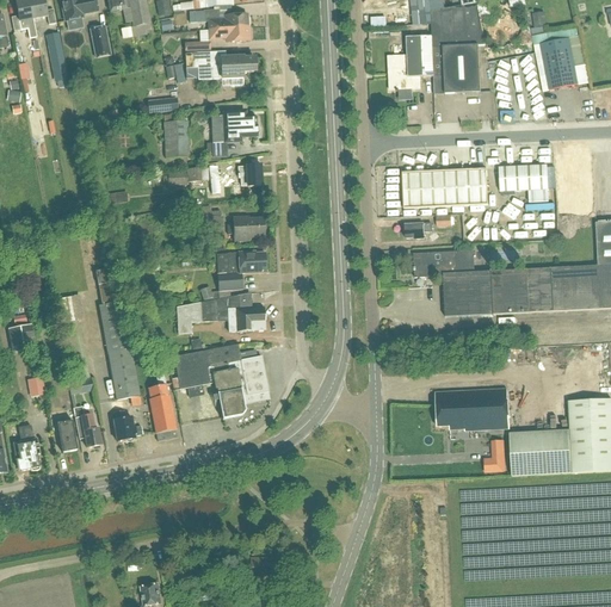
[(19,20),(34,18),(30,0),(20,0),(16,1),(18,14),(11,17),(14,30),(22,29),(19,20)]
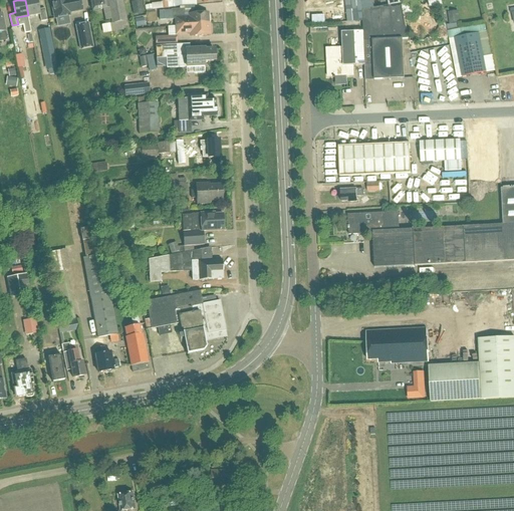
[(25,0),(28,15),(39,13),(41,20),(47,18),(44,7),(39,8),(37,0),(25,0)]
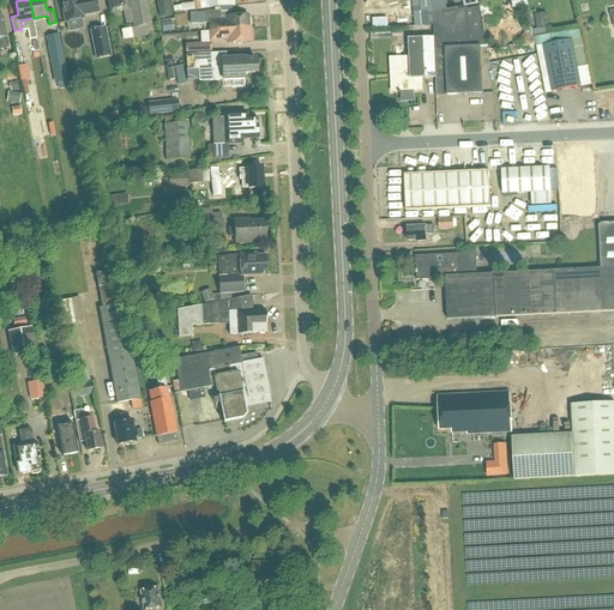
[(61,0),(65,20),(84,17),(83,13),(98,10),(96,0),(61,0)]
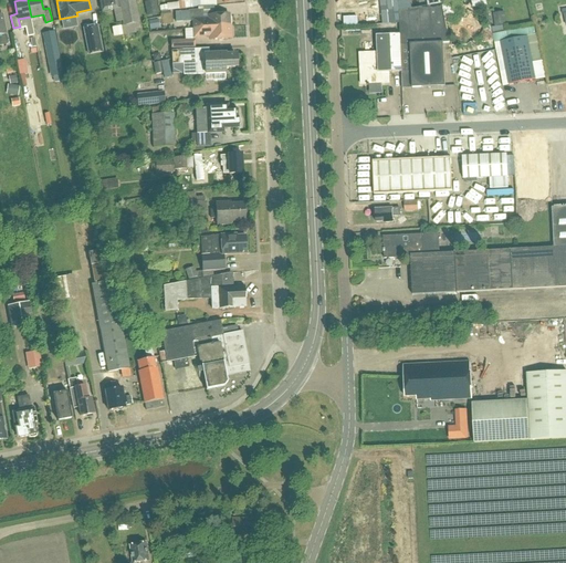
[(100,0),(102,10),(114,8),(116,21),(122,19),(123,23),(121,24),(123,33),(140,30),(135,0),(100,0)]
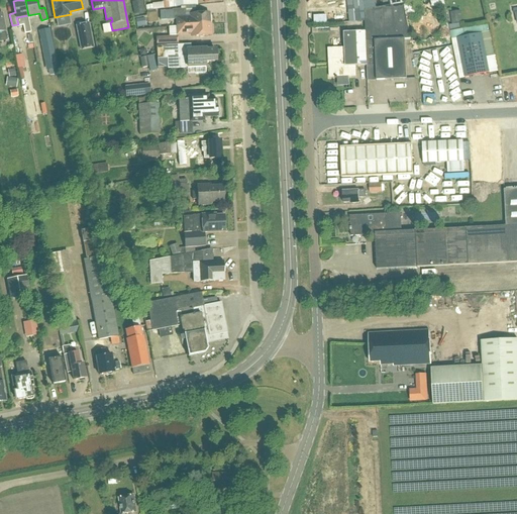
[(133,13),(144,11),(142,0),(131,0),(133,13)]
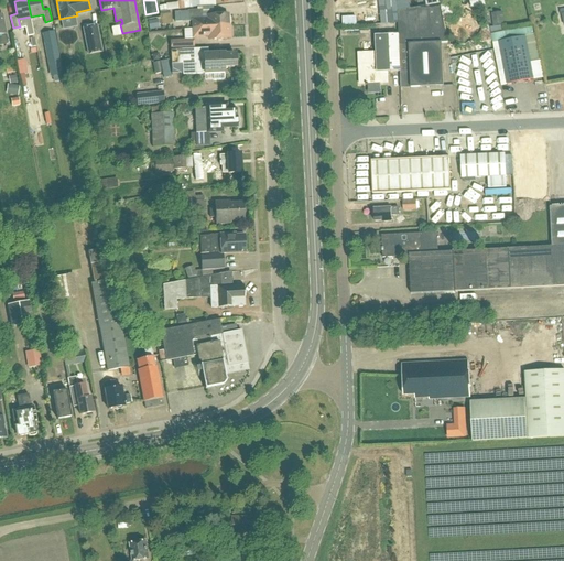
[(379,0),(381,21),(397,20),(394,0),(379,0)]
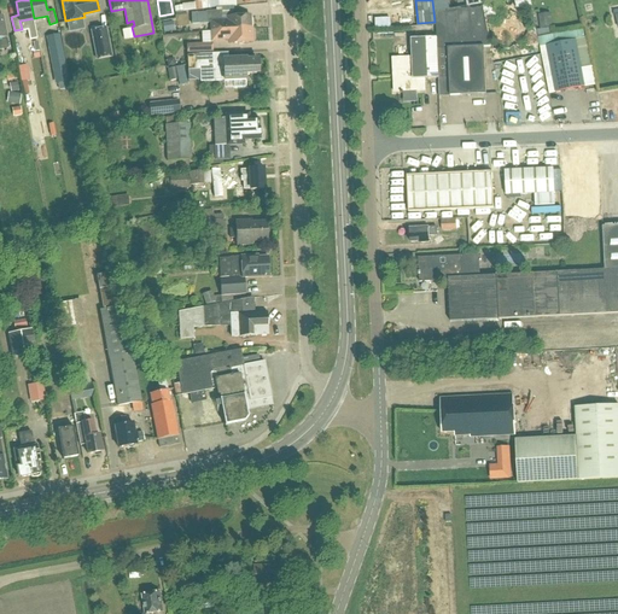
[(489,45),(481,3),(467,5),(436,10),(437,36),(438,76),(439,94),(485,93),(484,45),(489,45)]
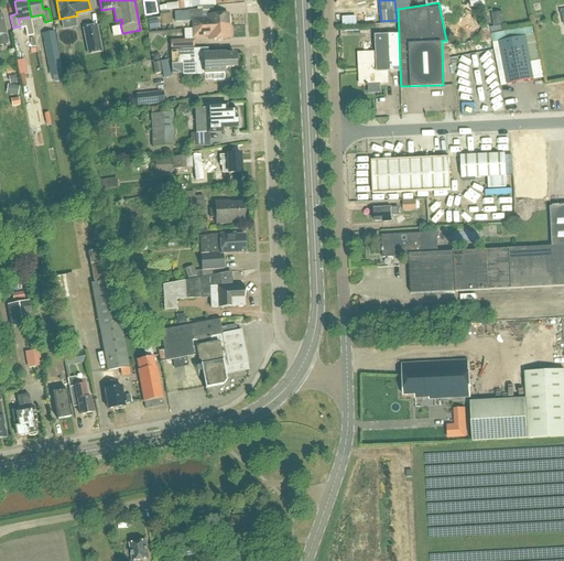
[(193,27),(230,24),(229,24),(228,12),(207,13),(207,17),(203,17),(202,7),(187,8),(188,19),(193,19),(193,27)]
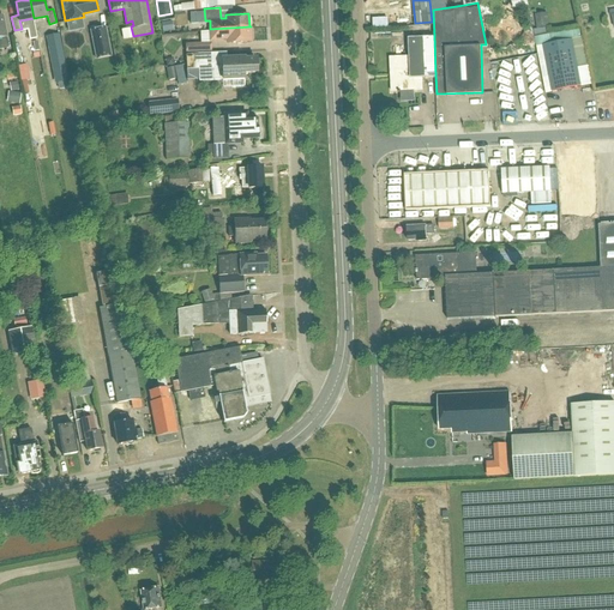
[(547,11),(535,13),(537,25),(549,24),(547,11)]
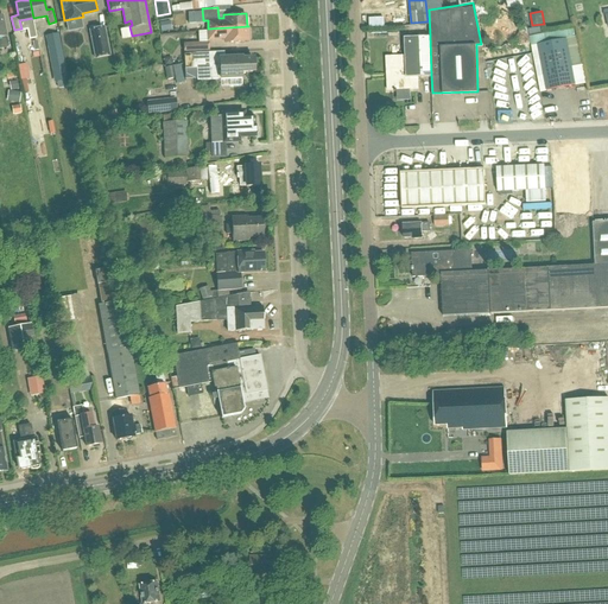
[(95,56),(109,52),(103,25),(89,29),(95,56)]
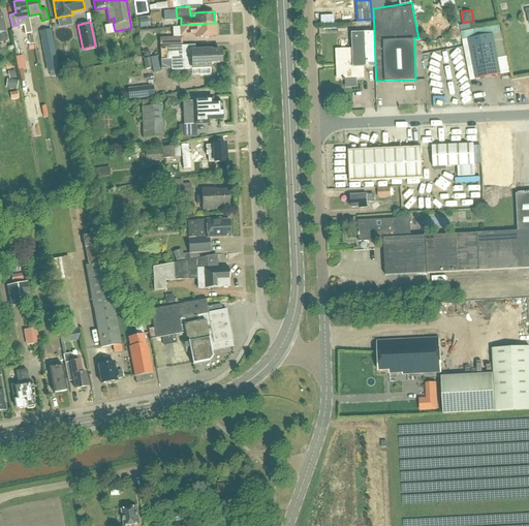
[(216,23),(181,25),(181,33),(196,32),(196,35),(217,34),(216,23)]
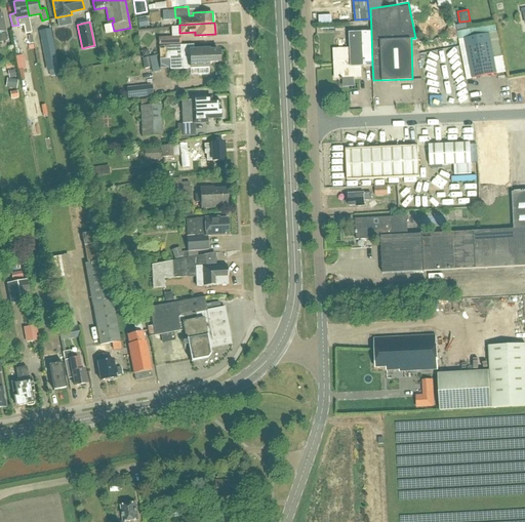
[(48,38),(43,39),(50,75),(58,73),(50,27),(46,28),(48,38)]
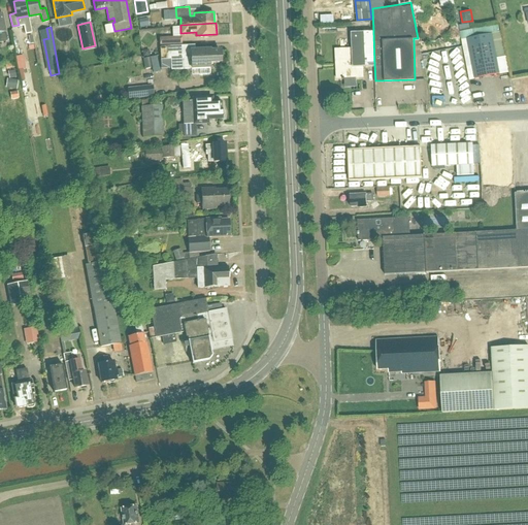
[(363,66),(374,65),(373,31),(351,32),(352,47),(335,48),(337,76),(363,75),(363,66)]
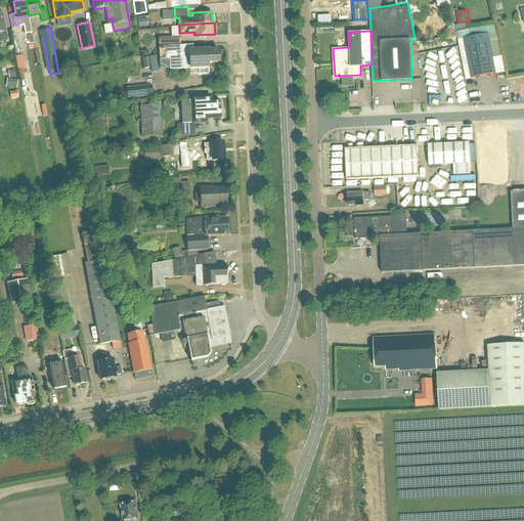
[(471,77),(495,72),(488,32),(464,36),(471,77)]
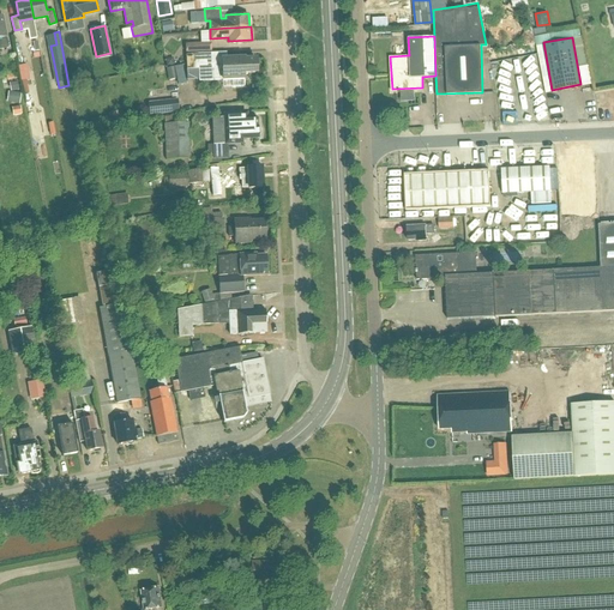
[(185,50),(211,49),(210,41),(185,41),(185,50)]
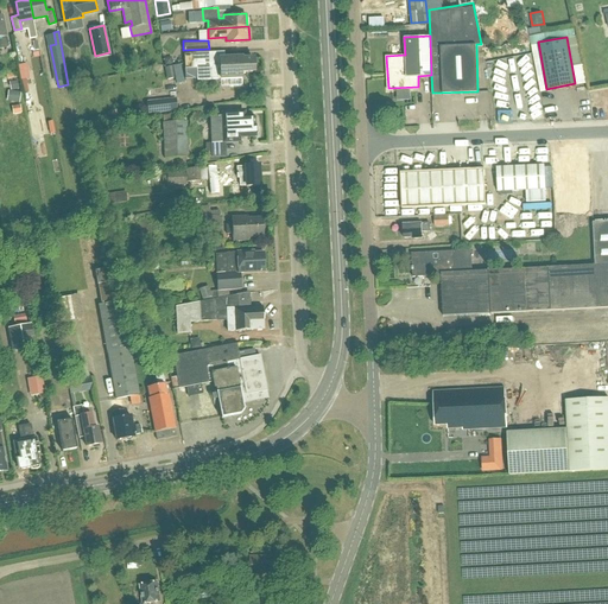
[(195,51),(183,52),(184,67),(196,67),(196,76),(196,78),(220,77),(230,77),(230,84),(241,83),(241,76),(242,76),(241,71),(254,70),(254,57),(242,57),(242,56),(228,56),(228,57),(223,57),(223,50),(195,51)]
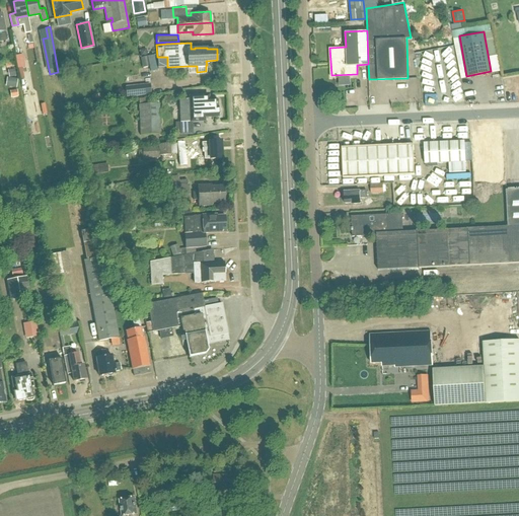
[(23,51),(15,53),(17,66),(25,64),(23,51)]
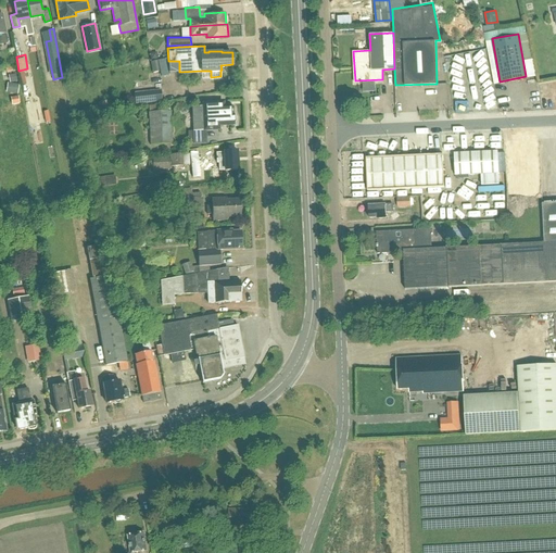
[(151,59),(153,70),(161,68),(162,73),(168,72),(166,57),(151,59)]
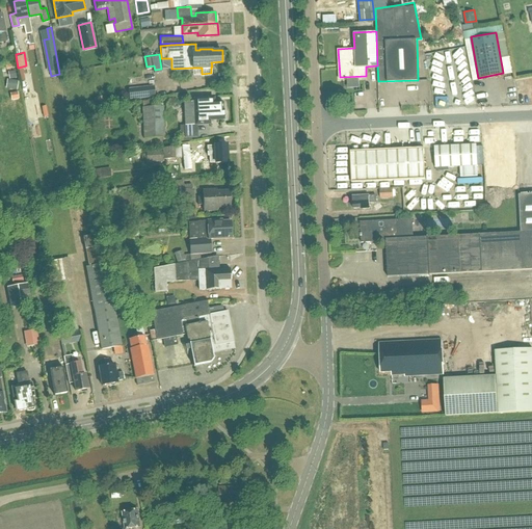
[(10,78),(9,86),(17,87),(18,79),(10,78)]
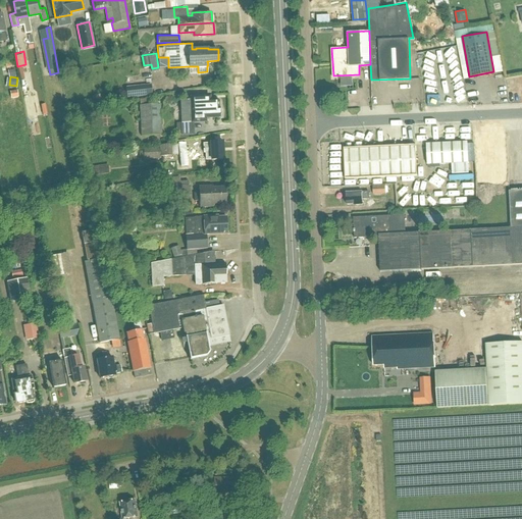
[(151,83),(125,86),(126,96),(152,94),(151,83)]
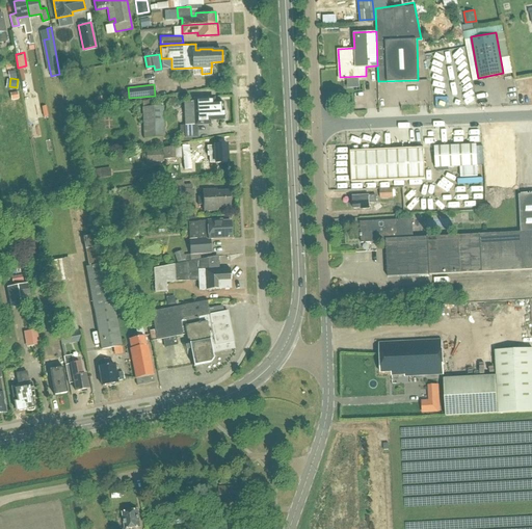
[(37,116),(34,97),(25,98),(28,117),(37,116)]
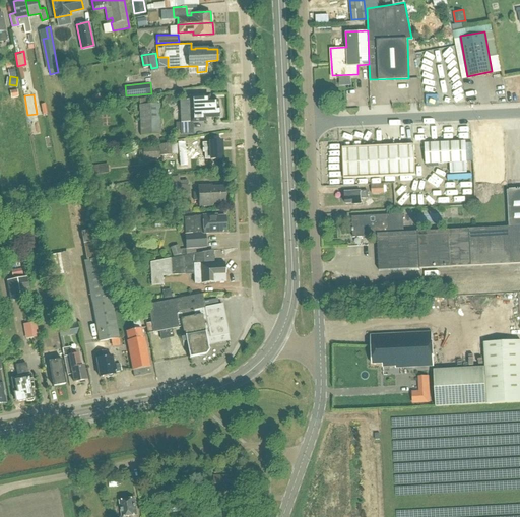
[(209,98),(209,94),(190,95),(190,98),(180,98),(181,120),(190,120),(190,121),(206,120),(206,116),(218,116),(217,100),(215,98),(209,98)]
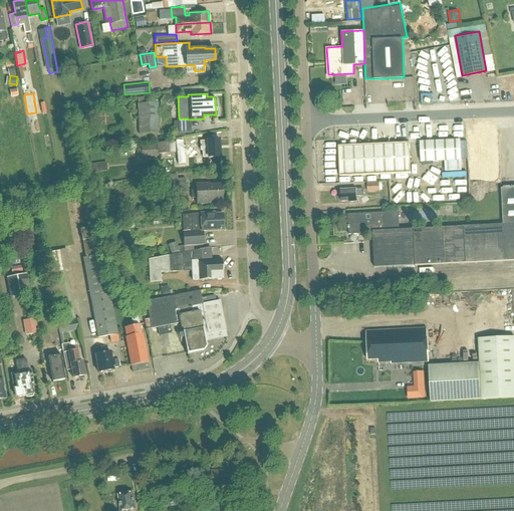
[(139,132),(159,132),(158,101),(138,102),(139,132)]
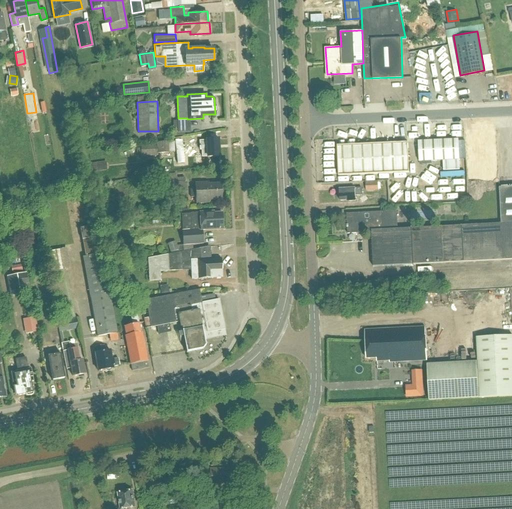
[(470,177),(495,176),(492,135),(468,137),(470,177)]
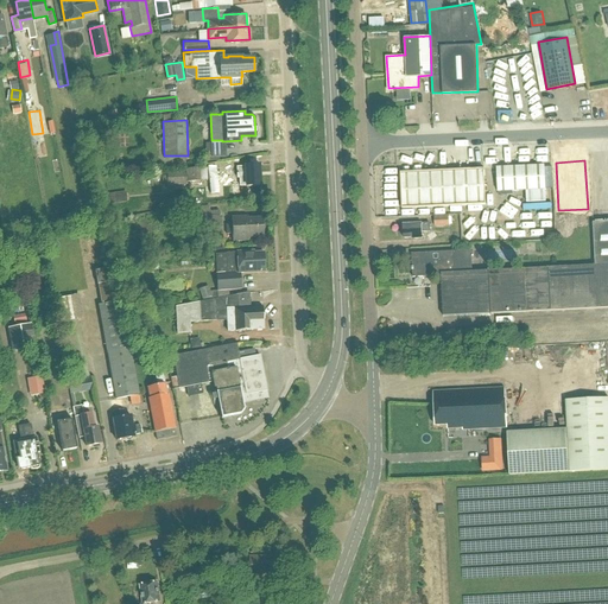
[(209,163),(210,190),(219,190),(217,163),(209,163)]
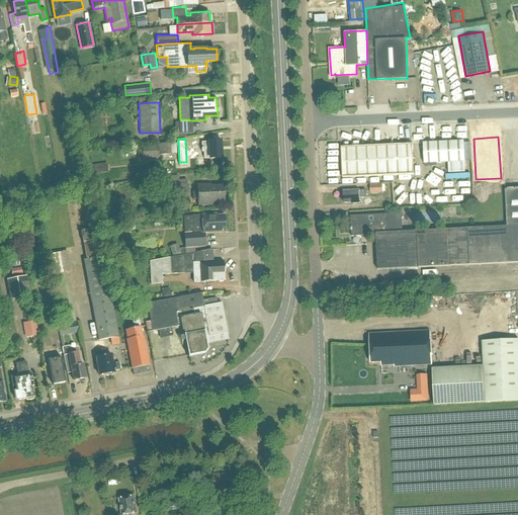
[(208,142),(194,143),(195,164),(210,164),(210,157),(222,156),(221,139),(208,140),(208,142)]
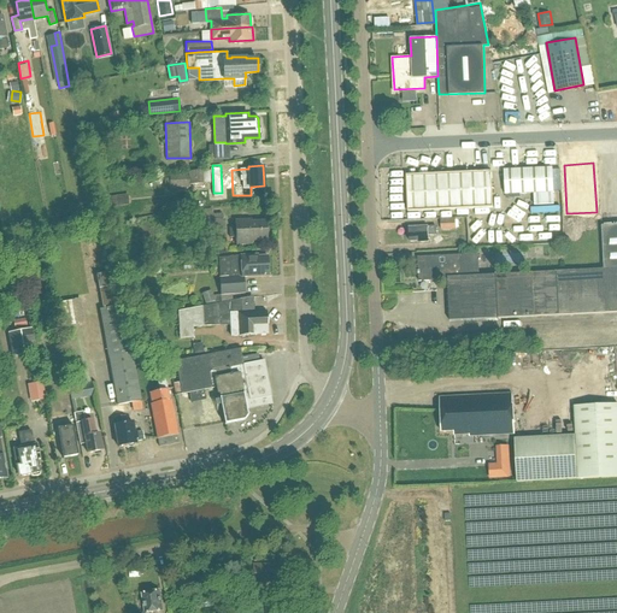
[(554,201),(553,190),(552,166),(504,169),(505,193),(533,192),(534,202),(554,201)]
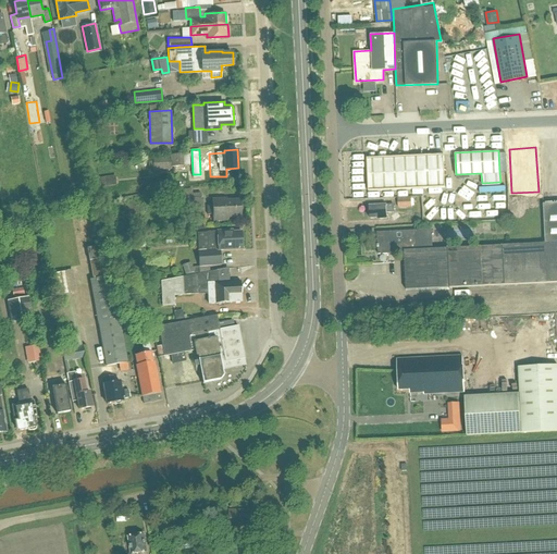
[(153,169),(171,168),(171,165),(184,164),(183,152),(170,154),(170,155),(152,156),(153,169)]
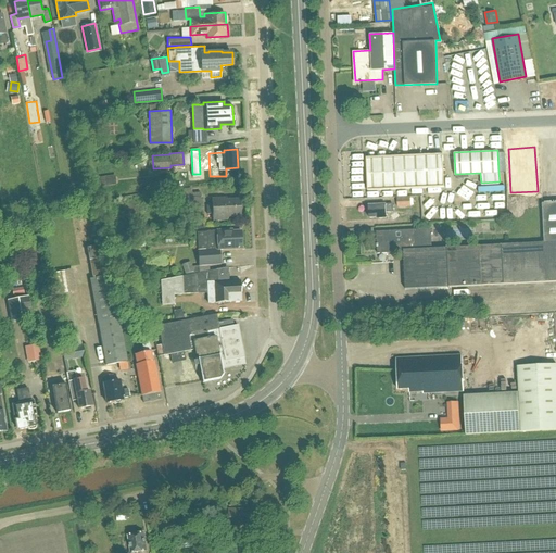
[(367,189),(444,186),(442,152),(366,156),(367,189)]
